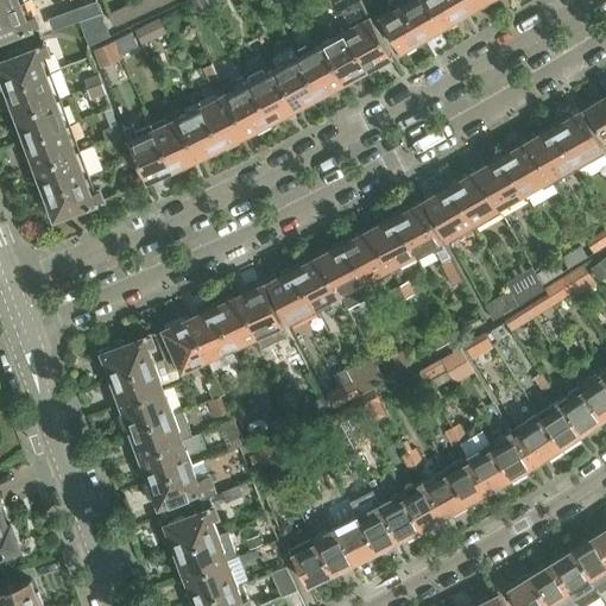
[(0,11),(24,4),(21,0),(0,0),(0,11)]
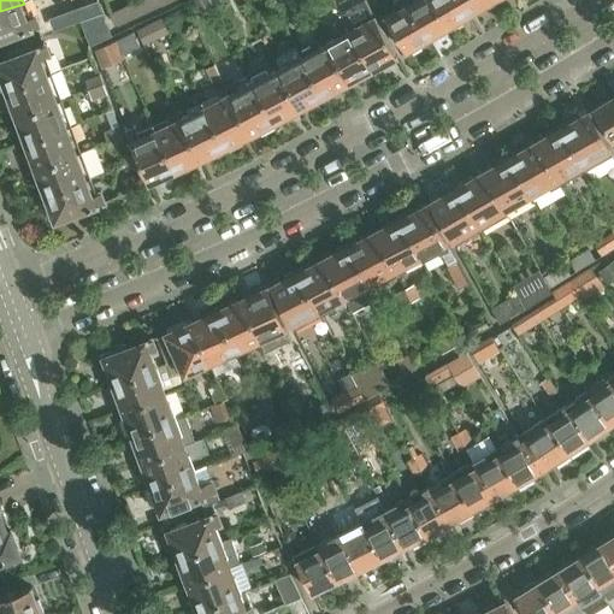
[(160,7),(157,0),(142,0),(130,5),(136,18),(160,7)]
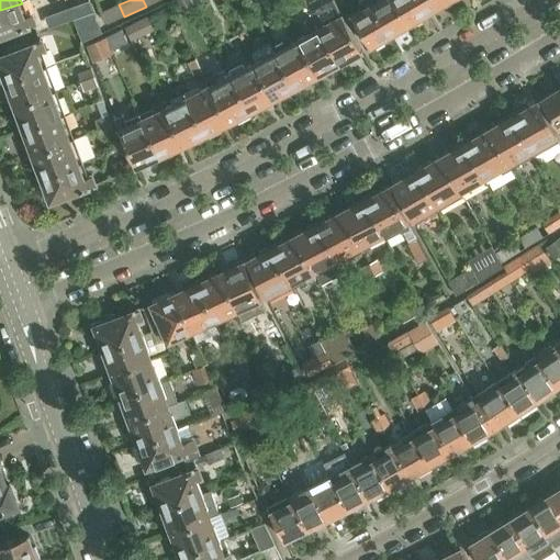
[(190,0),(175,0),(174,0),(179,11),(193,6),(190,0)]
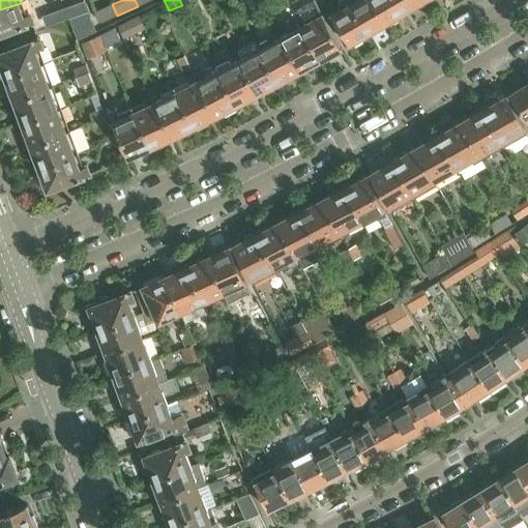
[(360,39),(365,35),(345,0),(339,0),(338,1),(342,9),(330,17),(348,47),(350,46),(352,46),(359,41),(360,39)]
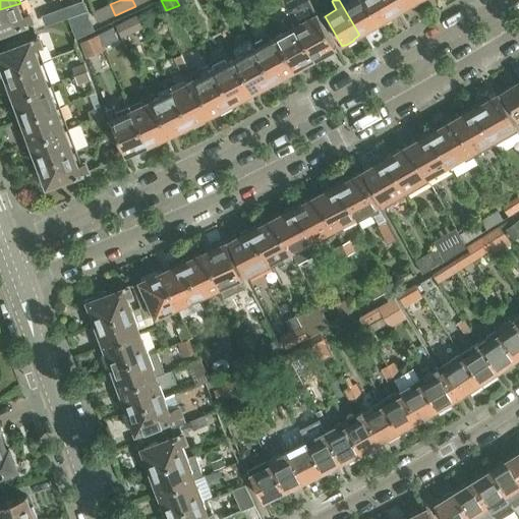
[(378,24),(362,0),(351,0),(349,2),(348,0),(339,0),(359,35),(365,32),(368,33),(375,29),(376,26),(378,24)]
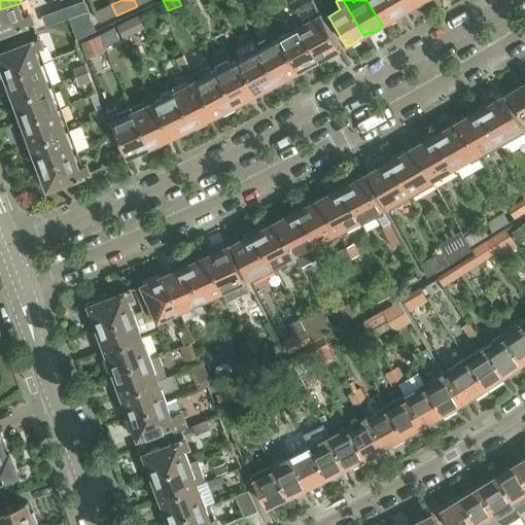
[(395,18),(400,14),(391,0),(366,0),(382,25),(383,24),(386,25),(394,20),(395,18)]
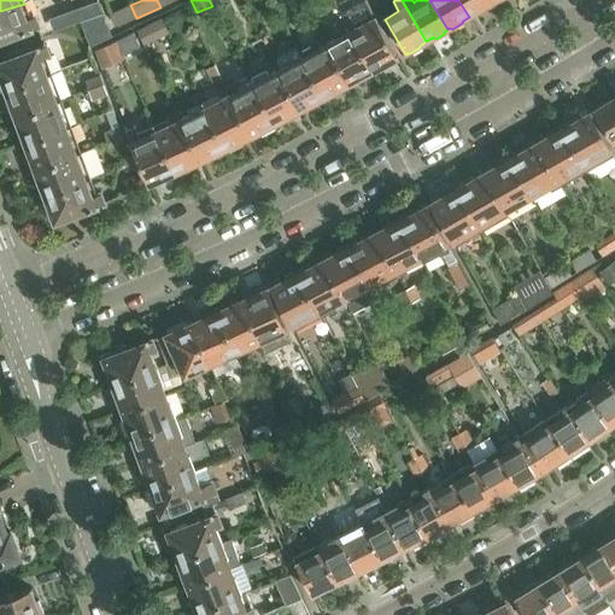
[(490,5),(486,0),(458,0),(469,17),(475,13),(478,15),(487,9),(487,6),(490,5)]
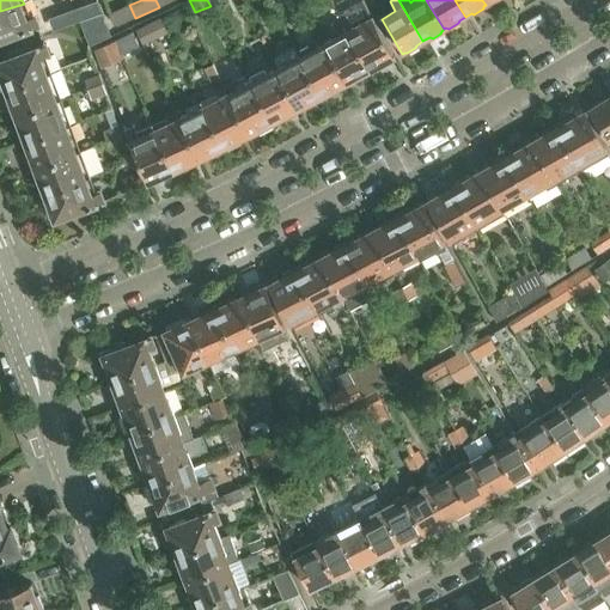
[(24,4),(0,11),(0,42),(4,41),(6,44),(20,40),(19,36),(37,29),(34,18),(30,19),(24,4)]
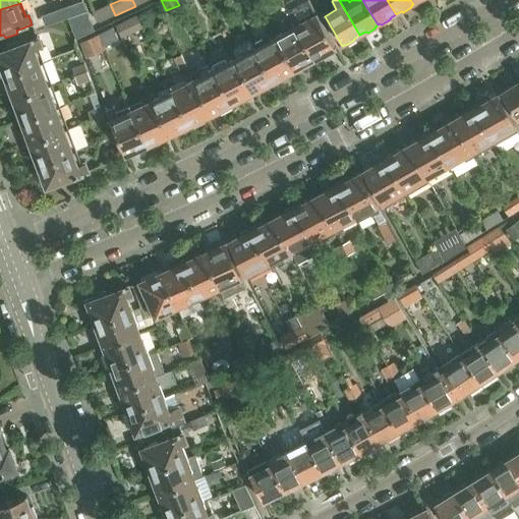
[(91,13),(94,20),(98,23),(115,15),(110,4),(91,13)]
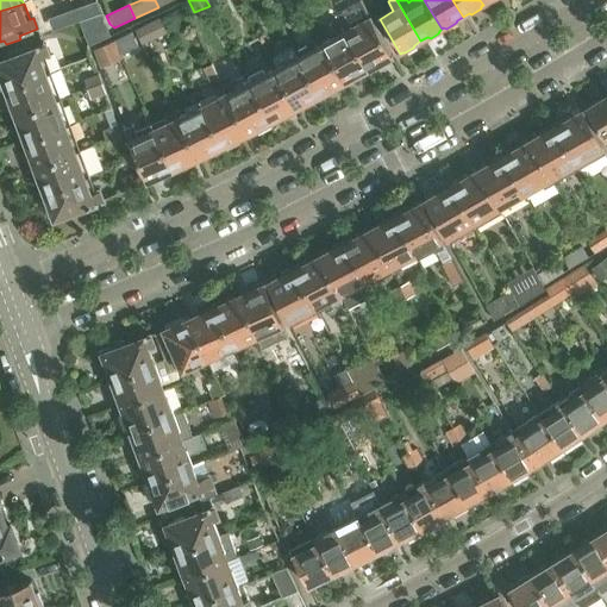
[(47,43),(75,32),(68,14),(41,25),(47,43)]
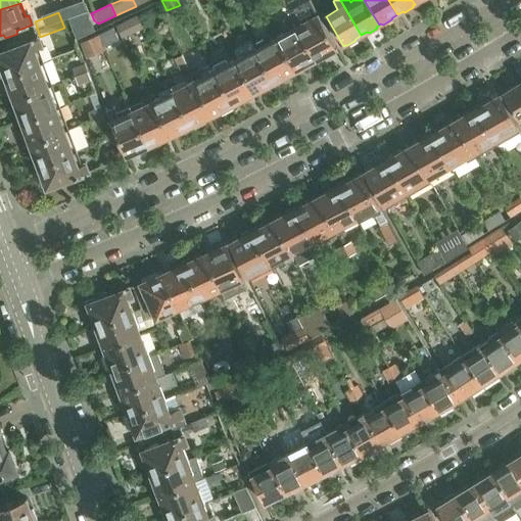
[(317,16),(295,28),(315,63),(328,56),(327,54),(335,50),(317,16)]
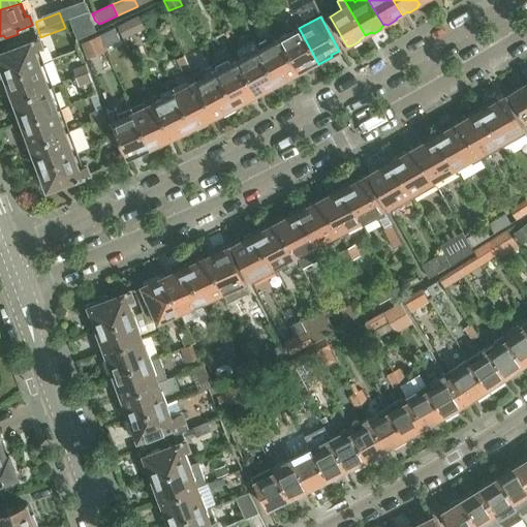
[(119,29),(123,39),(144,31),(138,21),(119,29)]
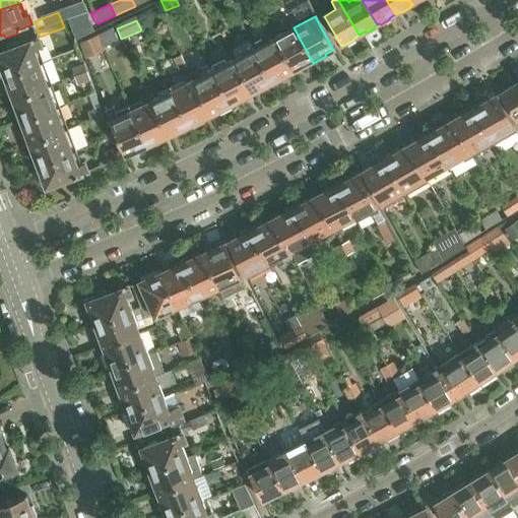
[(313,63),(294,27),(273,39),(292,72),(300,68),(301,70),(313,63)]
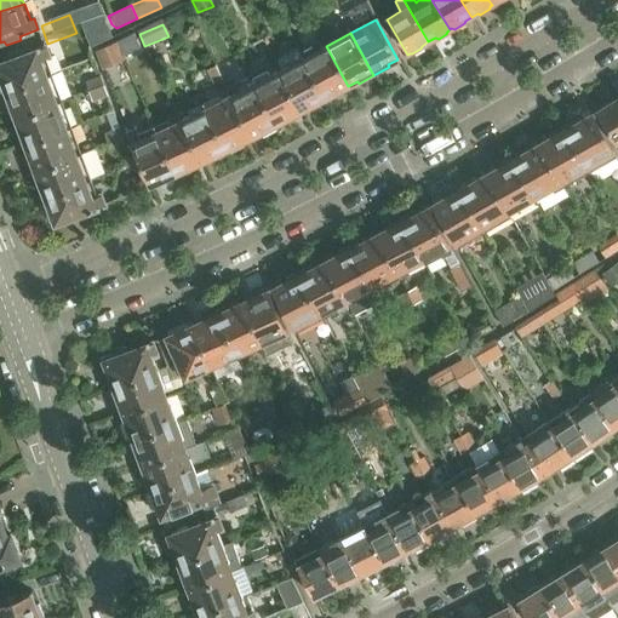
[(138,51),(132,38),(115,45),(121,58),(138,51)]
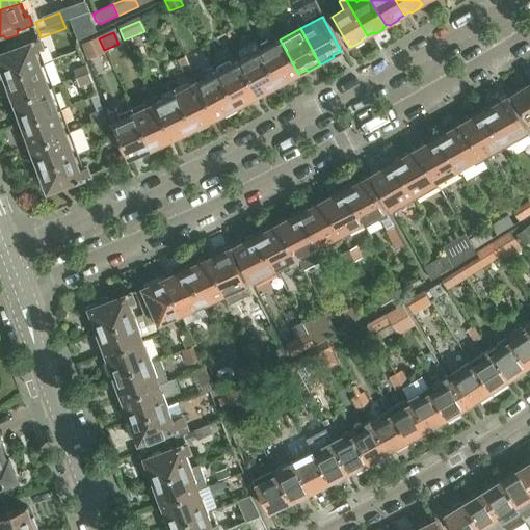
[(104,52),(98,38),(81,46),(87,59),(104,52)]
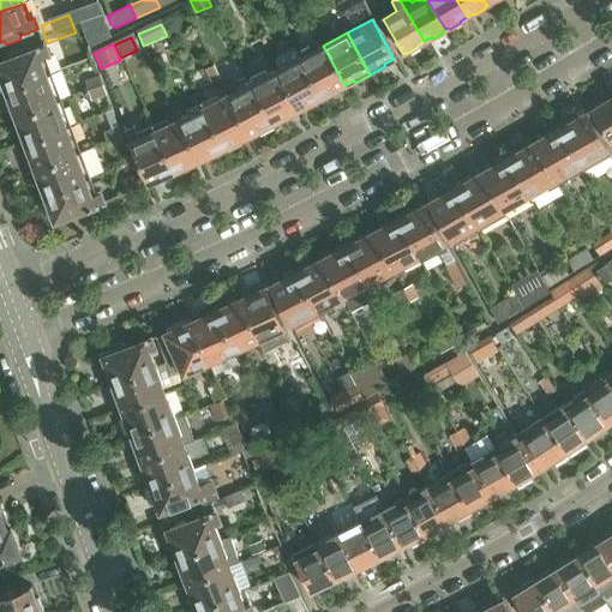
[(345,85),(323,46),(299,59),(322,101),(337,93),(336,90),(345,85)]
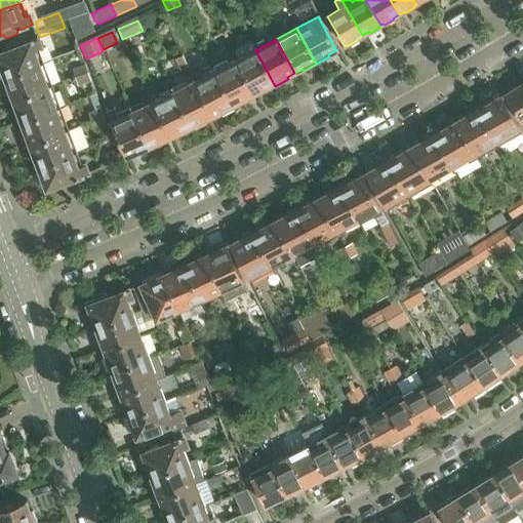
[(0,76),(1,79),(43,64),(38,50),(41,49),(38,40),(22,46),(21,43),(8,47),(9,50),(0,53),(0,76)]
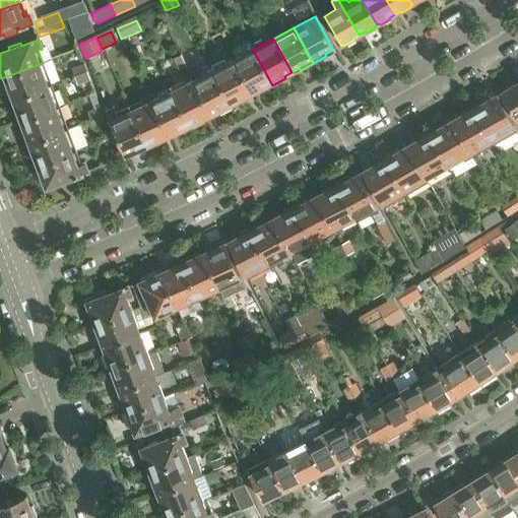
[(272,85),(253,50),(249,41),(231,50),(236,59),(233,61),(250,94),(258,90),(260,92),(272,85)]
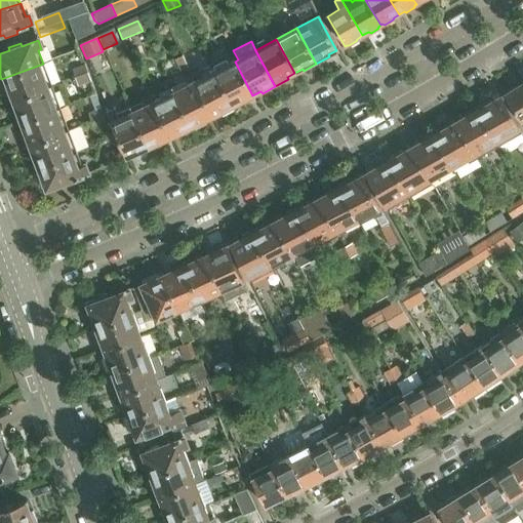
[(252,95),(235,62),(214,72),(234,109),(246,102),(245,99),(252,95)]
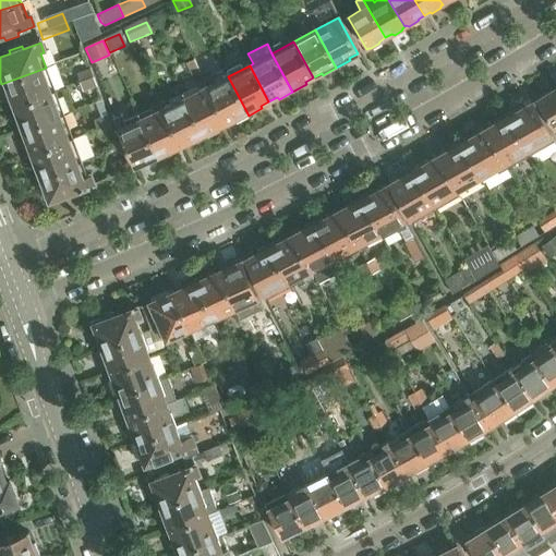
[(13,107),(55,92),(46,68),(1,84),(7,99),(10,98),(13,107)]
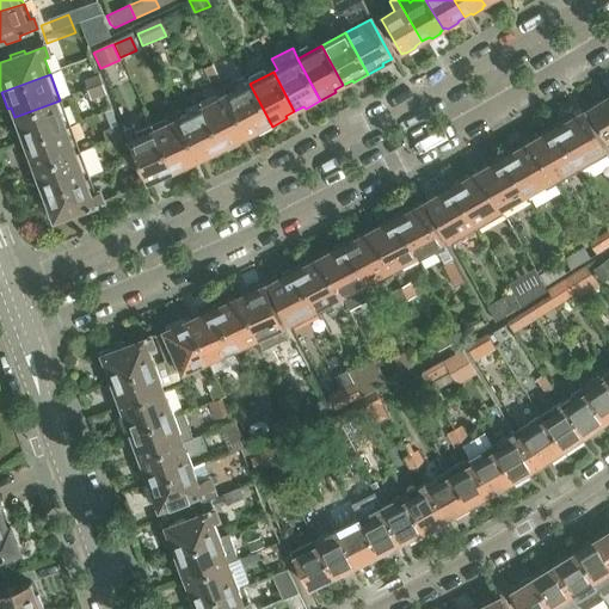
[(100,84),(97,75),(81,81),(85,90),(100,84)]
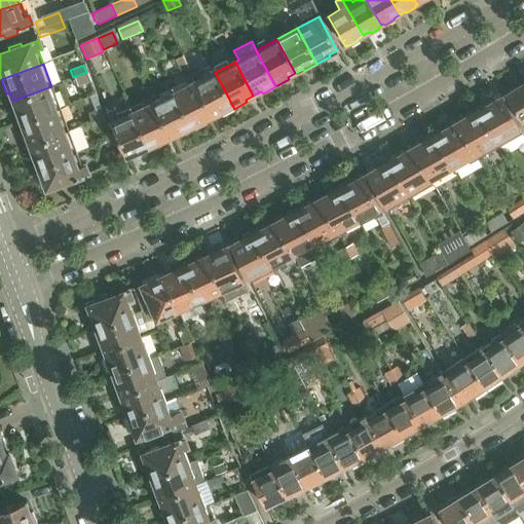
[(215,72),(194,83),(212,118),(220,113),(221,116),(234,109),(215,72)]
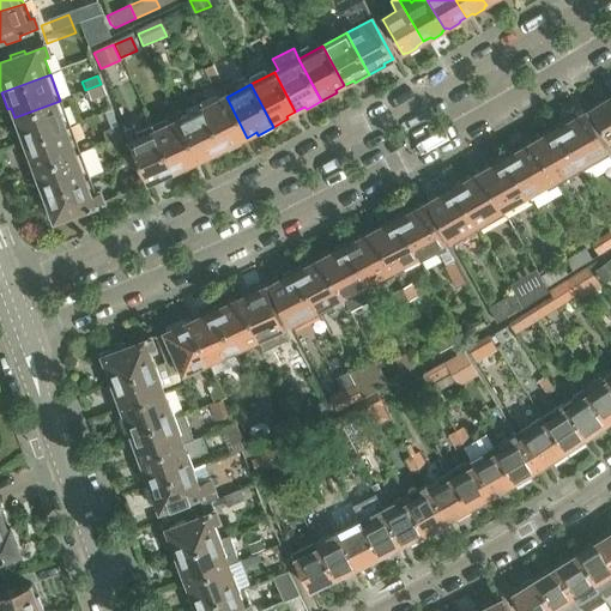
[(104,94),(101,85),(85,91),(89,100),(104,94)]
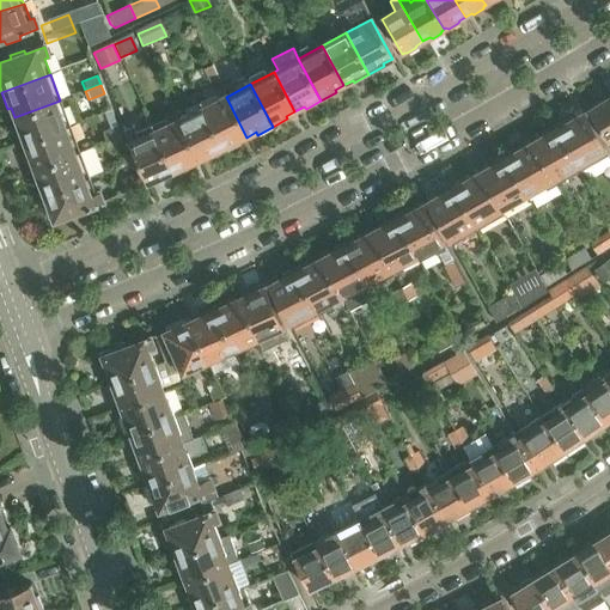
[(237,141),(246,138),(226,97),(202,109),(223,152),(238,145),(237,141)]
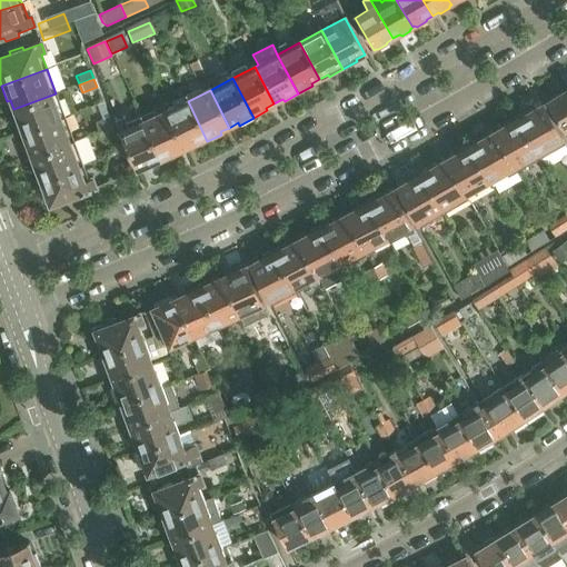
[(566,91),(566,92),(547,103),(566,135),(566,132),(566,91)]
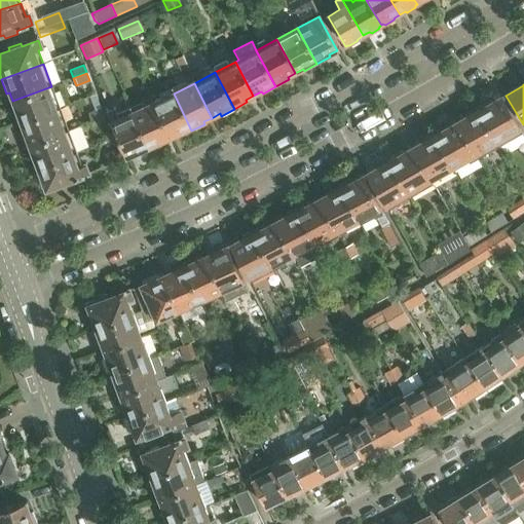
[(17,123),(60,108),(51,86),(12,101),(15,110),(13,111),(17,123)]
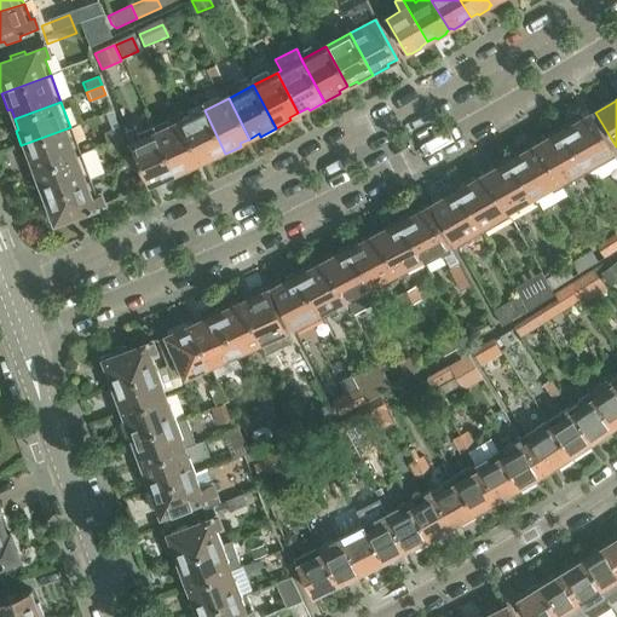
[(211,161),(225,154),(205,110),(179,121),(199,162),(209,157),(211,161)]
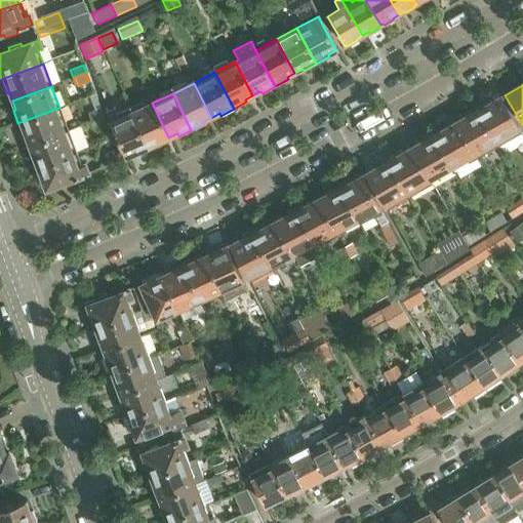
[(488,103),(477,109),(498,147),(522,134),(500,97),(491,104),(488,103)]
